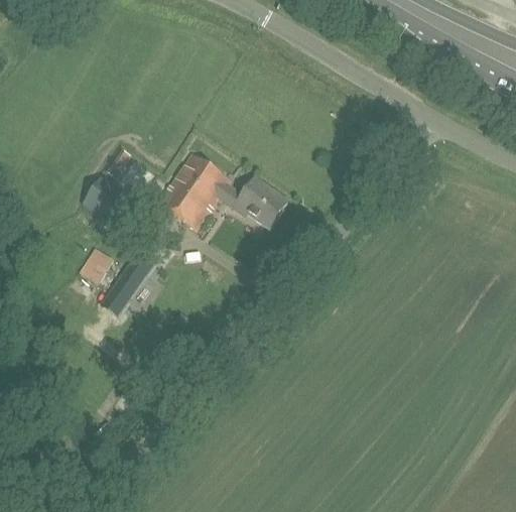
[(269,227),(287,200),(254,177),(242,195),(227,184),(230,180),(191,153),(157,204),(196,230),(218,197),(234,208),(236,205),(269,227)]
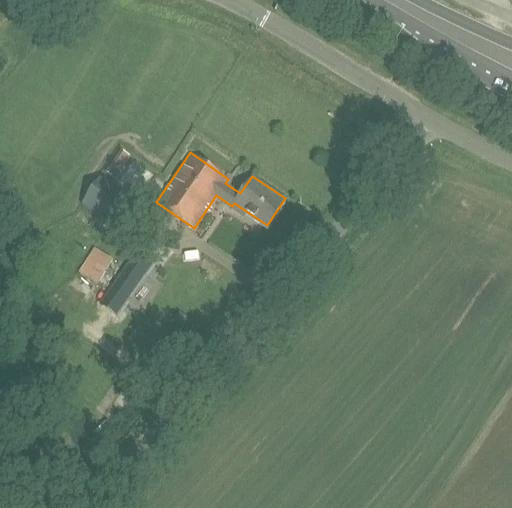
[(117,226),(137,197),(102,173),(82,201),(117,226)]
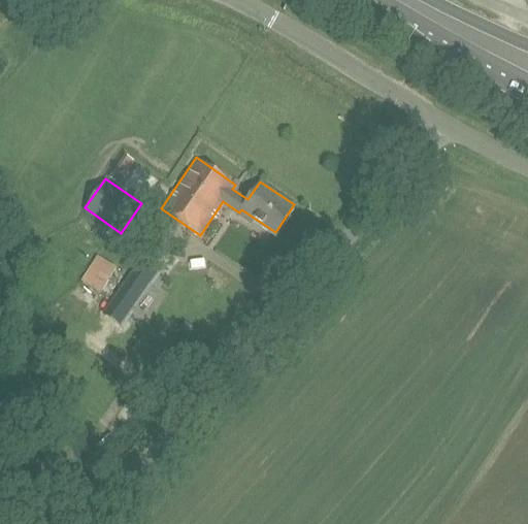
[(80,280),(100,291),(116,265),(96,254),(80,280)]
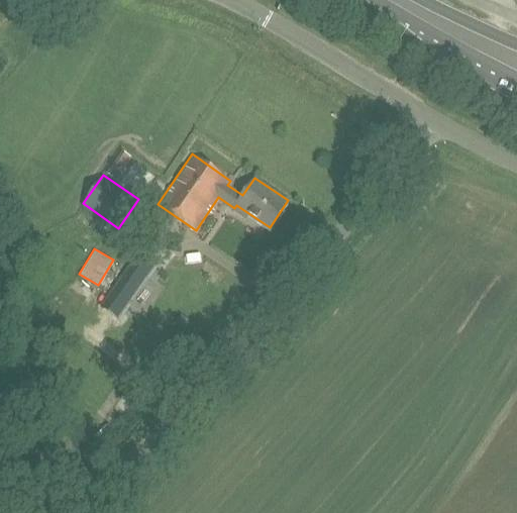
[(141,249),(131,265),(146,275),(157,260),(141,249)]
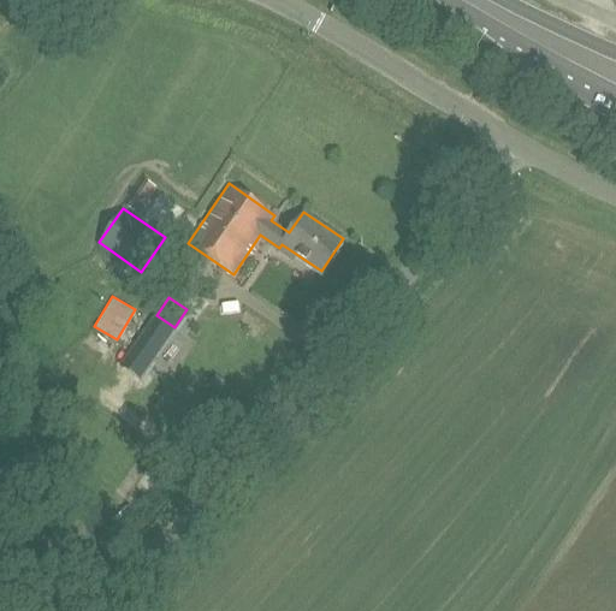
[(136,344),(122,365),(140,377),(154,356),(136,344)]
